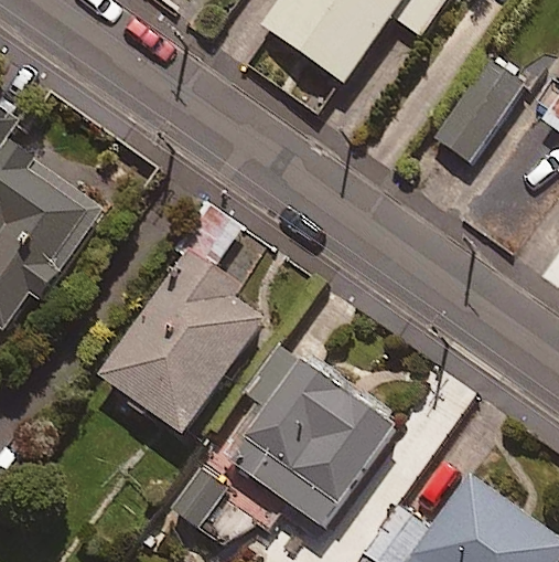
[(342,81),(390,13),(418,33),(441,0),(277,0),(261,23),(342,81)]
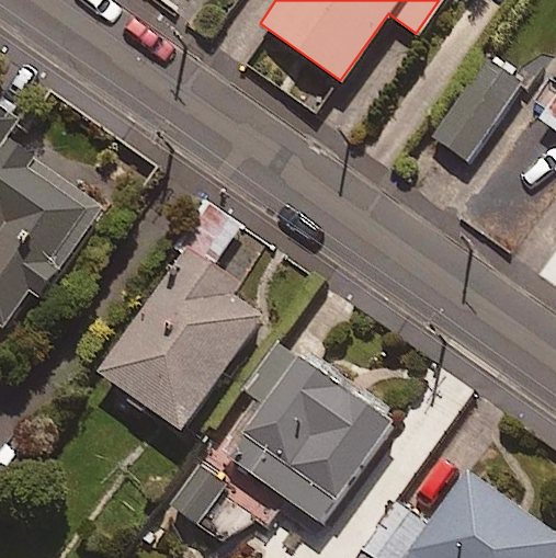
[(522,81),(488,57),(431,136),(465,160),(522,81)]
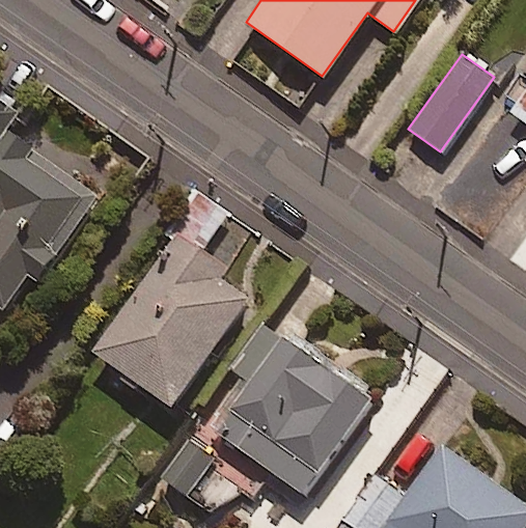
[(525,87),(509,113),(525,123),(525,87)]
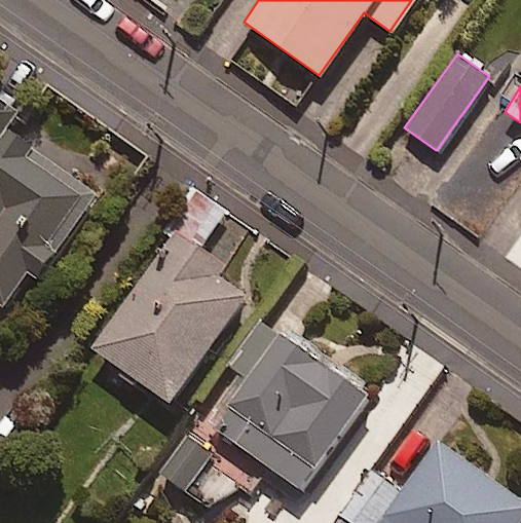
[(15,110),(0,99),(0,304),(11,312),(95,193),(2,128),(15,110)]
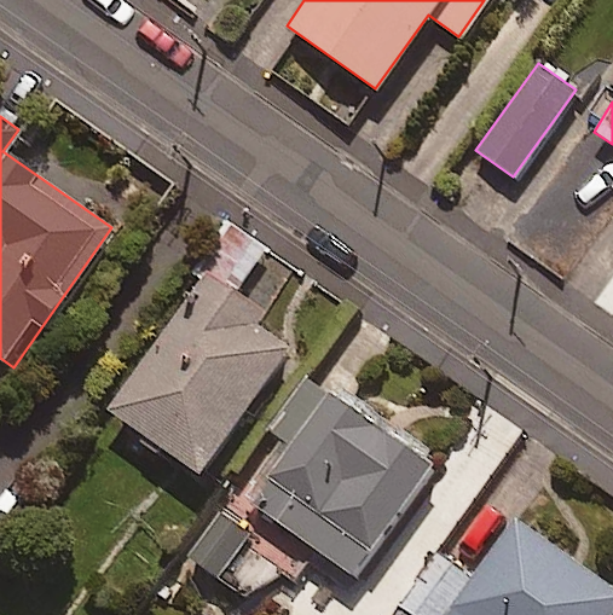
[(298,336),(206,271),(108,410),(198,475),(298,336)]
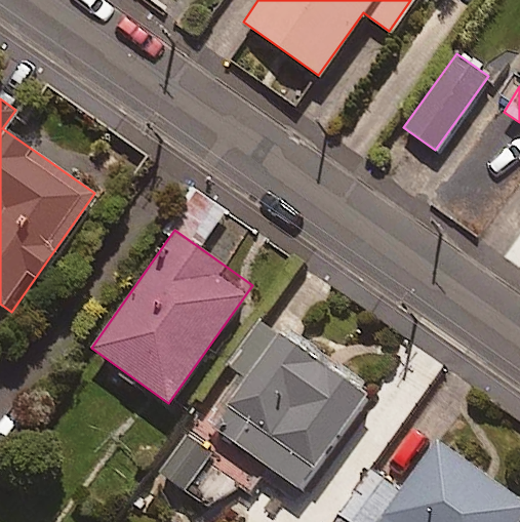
[(366,396),(256,317),(225,361),(239,372),(204,420),(298,489),(366,396)]
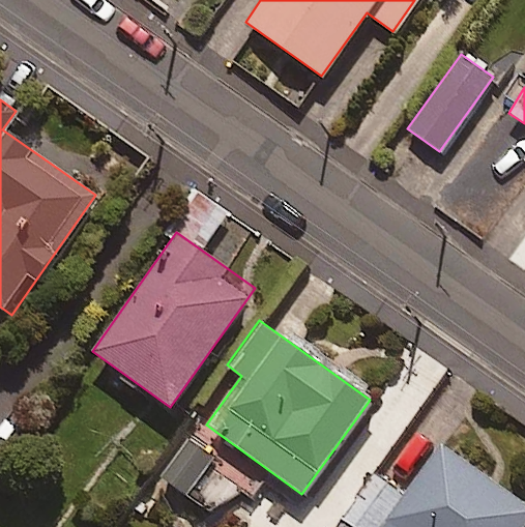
[(211,458),(183,439),(158,475),(185,494),(211,458)]
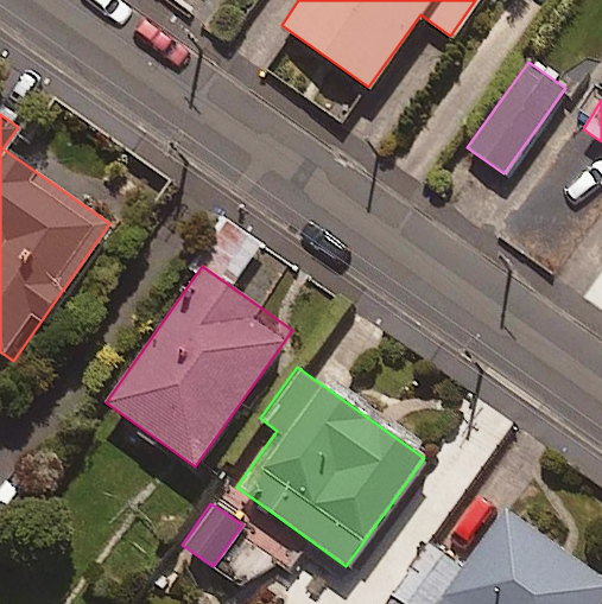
[(600,603),(601,602),(601,582),(505,510),(462,568),(429,545),(392,595),(404,603),(600,603)]
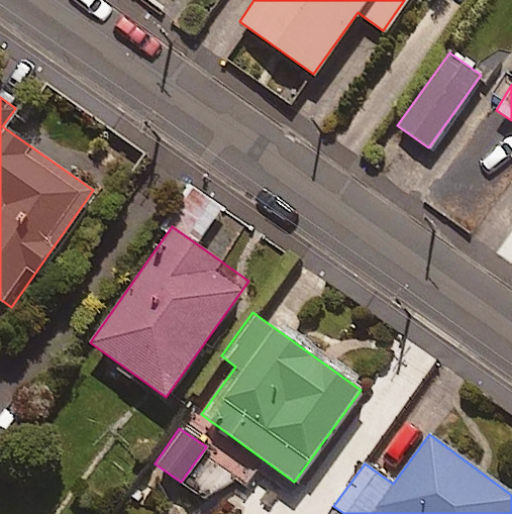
All buildings are outlined.
